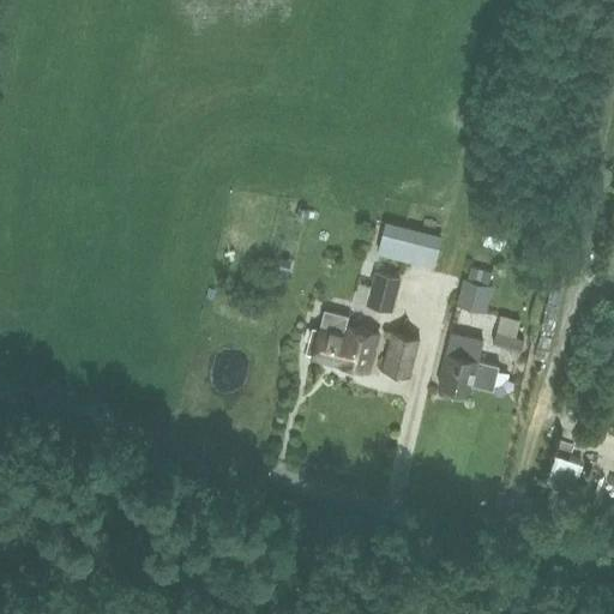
[(378,250),(433,264),(440,236),(385,222),(378,250)]
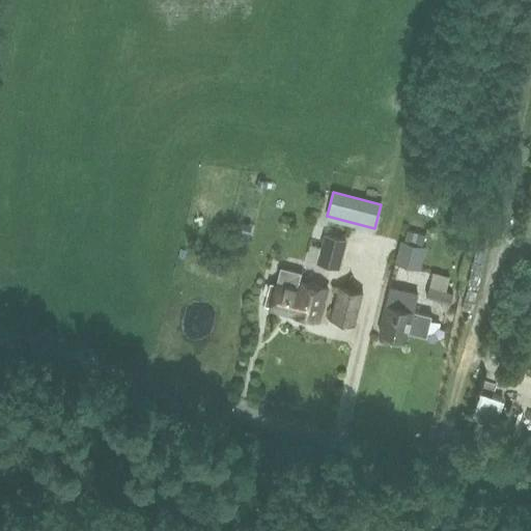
[(248,236),(251,225),(238,221),(235,233),(248,236)]
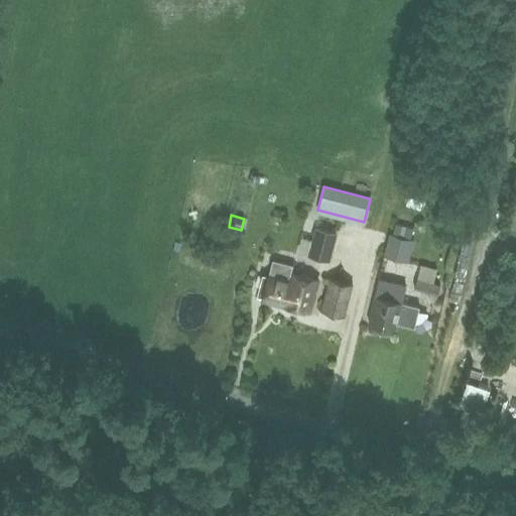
[(416,225),(395,219),(391,234),(388,233),(383,254),(407,261),(413,239),(412,239),(416,225)]
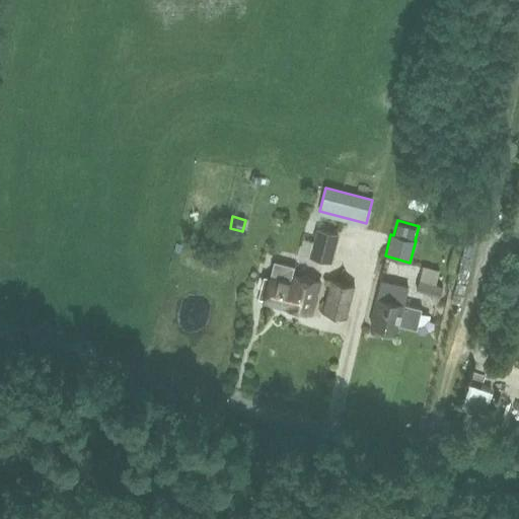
[(317,230),(310,257),(329,263),(337,235),(317,230)]
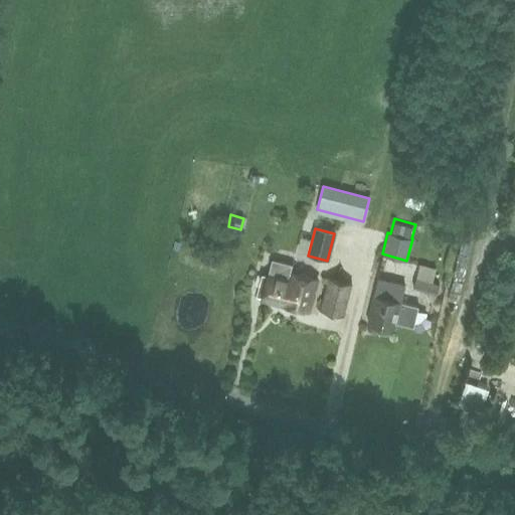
[(432,247),(426,270),(447,275),(452,251),(432,247)]
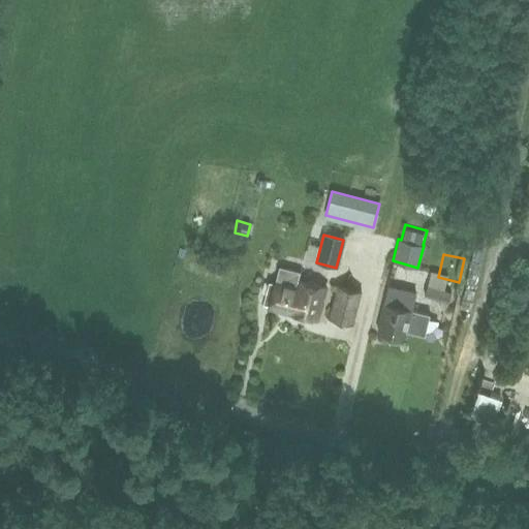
[(269,281),(262,303),(270,304),(269,307),(289,312),(289,311),(317,318),(325,287),(297,280),(299,272),(279,268),(277,279),(276,282),(269,281)]
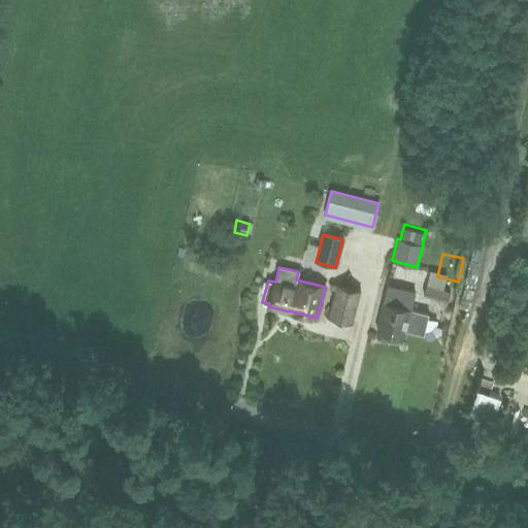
[(362,290),(335,284),(327,317),(353,323),(362,290)]
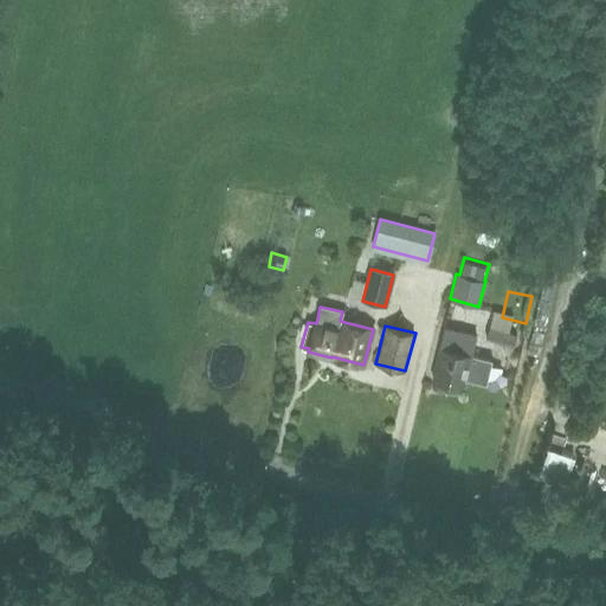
[(516,334),(488,326),(484,339),(513,347),(516,334)]
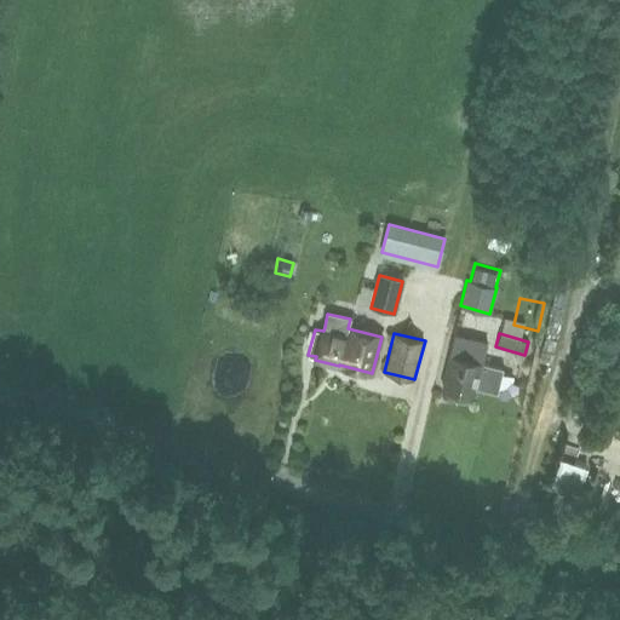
[(457,336),(443,386),(476,395),(478,388),(499,392),(505,368),(483,363),(488,344),(457,336)]
